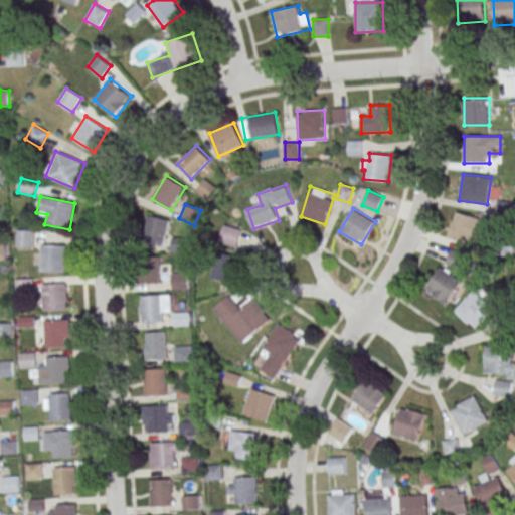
[(450,238),(479,243),(483,218),(454,212),(450,238)]
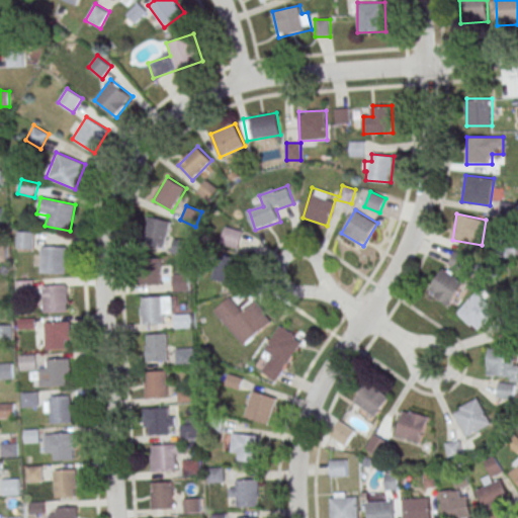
[(142,241),(164,248),(172,223),(150,216),(142,241)]
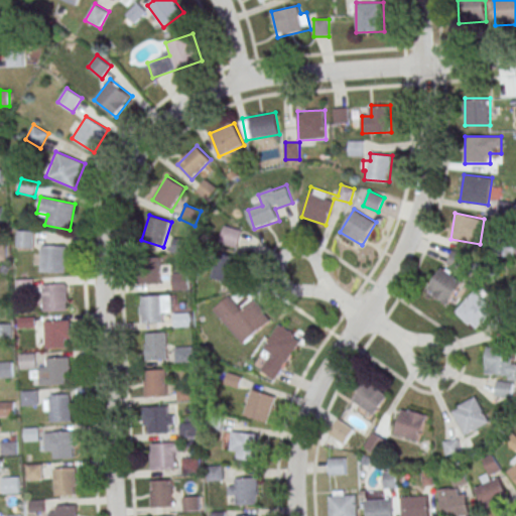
[(17,247),(34,247),(34,231),(17,231),(17,247)]
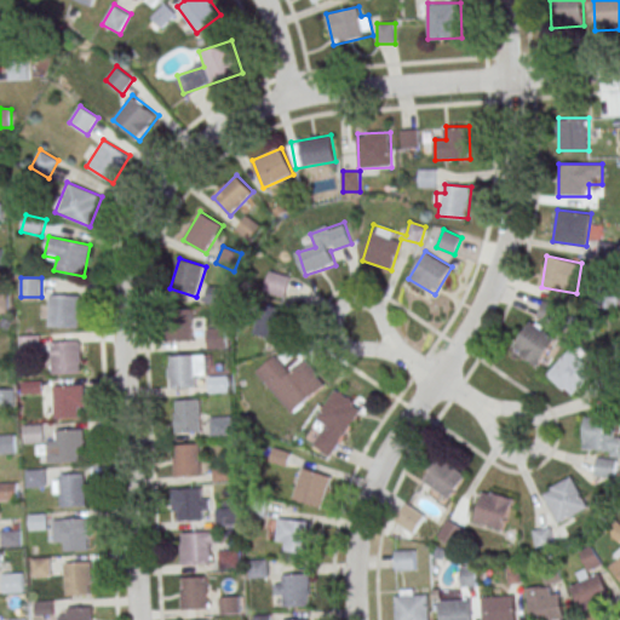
[(227,306),(229,287),(208,285),(206,304),(227,306)]
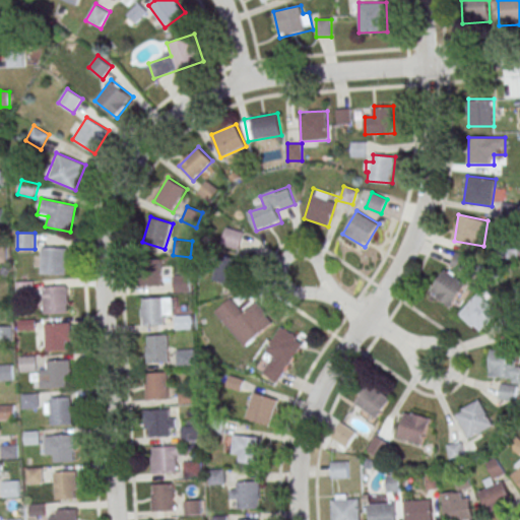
[(42,274),(67,274),(67,247),(42,247),(42,274)]
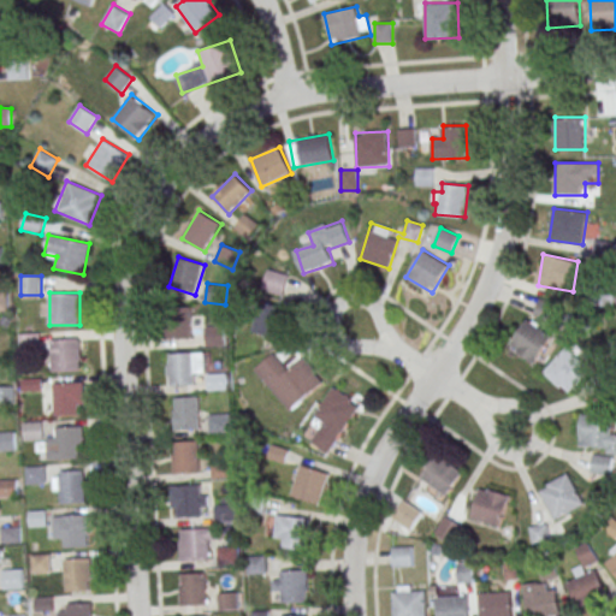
[(534,315),(552,320),(556,306),(538,301),(534,315)]
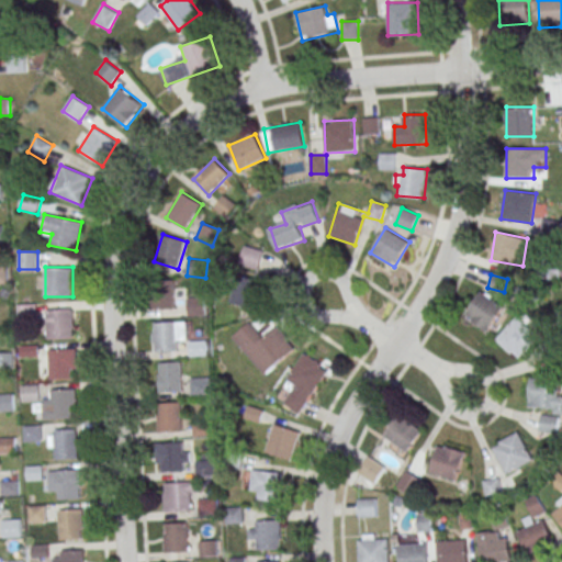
[(253,308),(259,283),(236,278),(229,302),(253,308)]
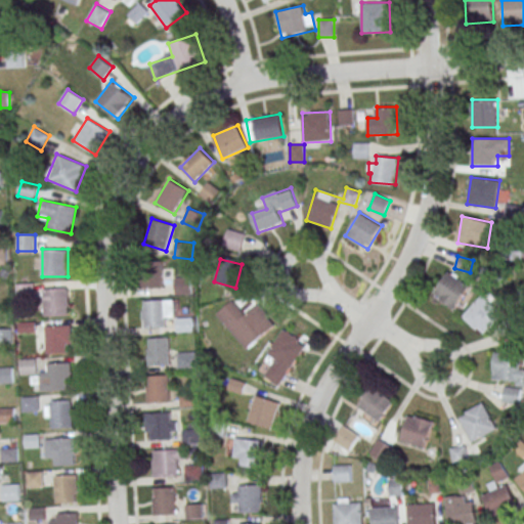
[(163,261),(141,261),(141,289),(163,289),(163,261)]
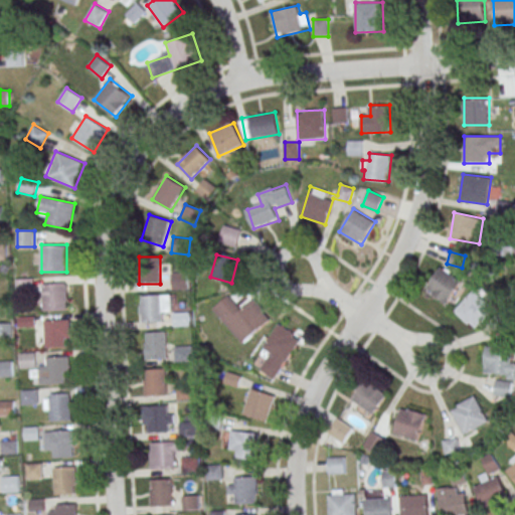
[(462,281),(442,267),(425,290),(446,304),(462,281)]
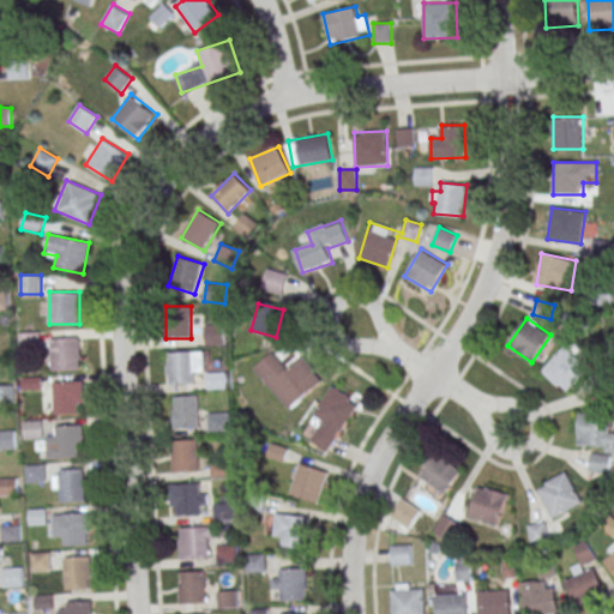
[(224,324),(205,324),(205,344),(224,344),(224,324)]
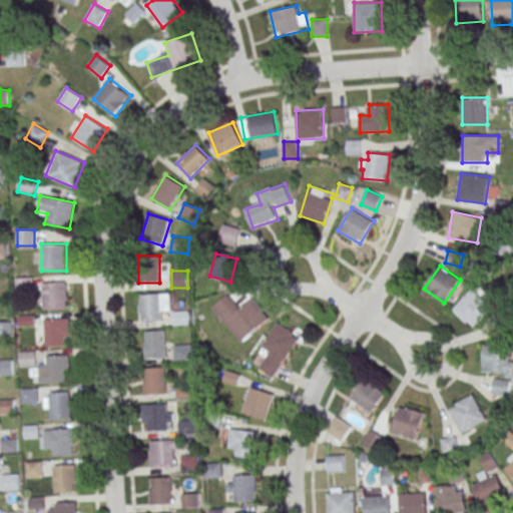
[(43,283),(67,282),(68,308),(44,309),(43,283)]
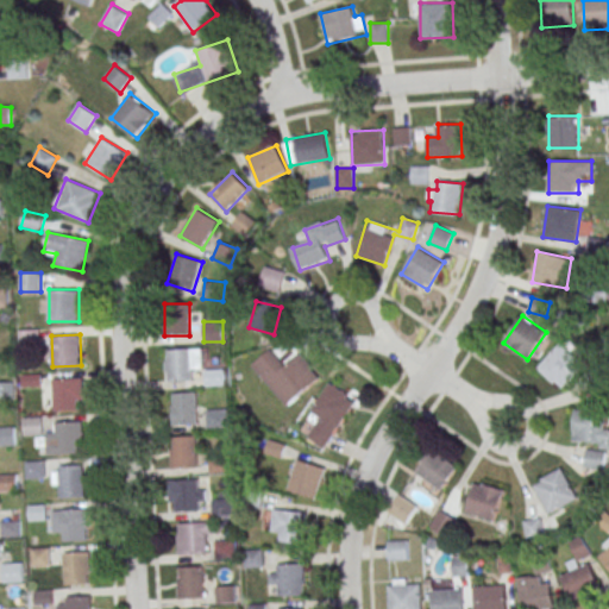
[(585,364),(563,341),(538,366),(560,389),(585,364)]
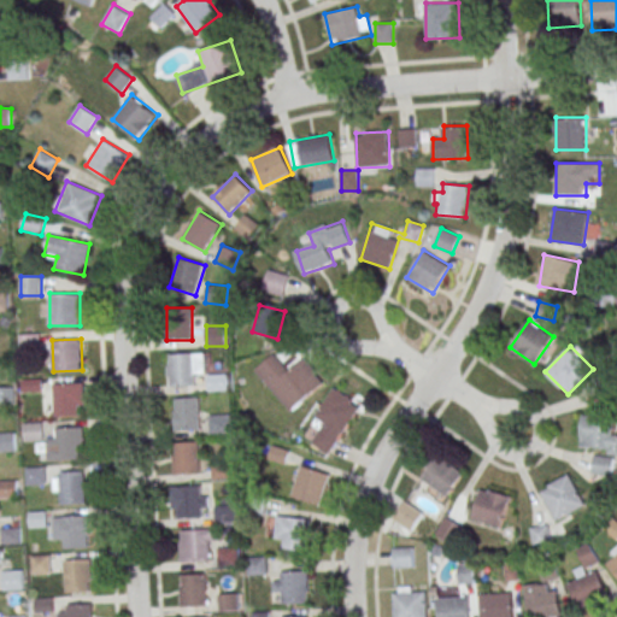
[(169,353),(169,386),(193,386),(193,374),(205,374),(205,353),(169,353)]
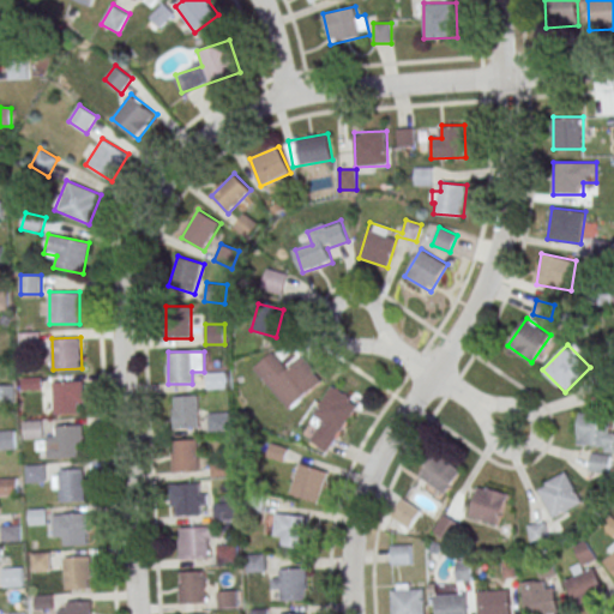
[(324,381),(305,356),(287,371),(274,351),(254,367),(287,410),(324,381)]
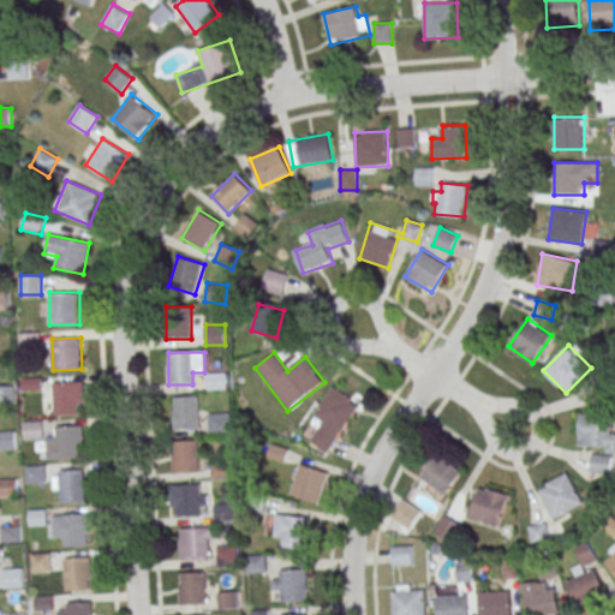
[(54,383),(78,382),(79,413),(55,415),(54,383)]
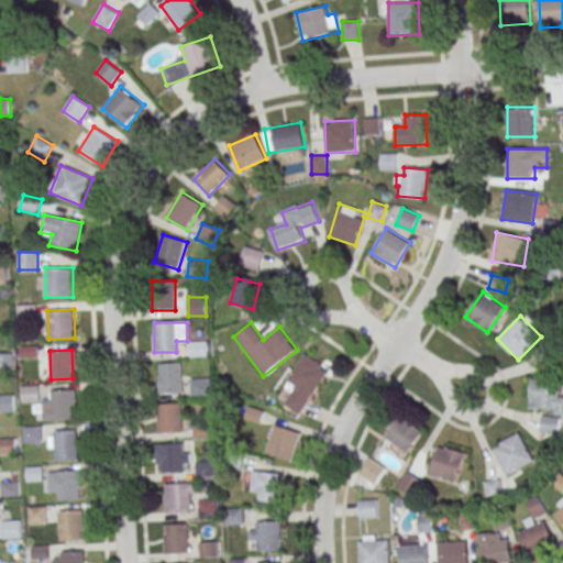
[(12,354),(0,353),(0,367),(12,368),(12,354)]
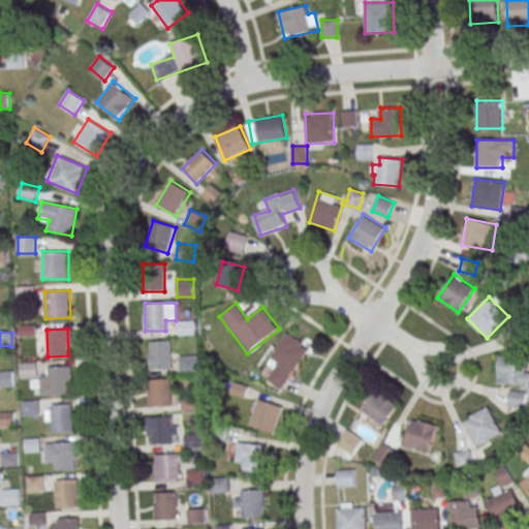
[(284,392),(310,346),(285,332),(270,359),(277,363),(267,381),(284,392)]
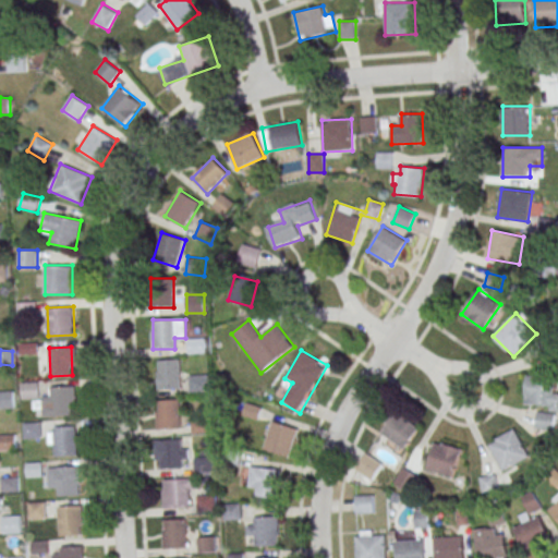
[(159,360),(181,360),(182,388),(160,389),(159,360)]
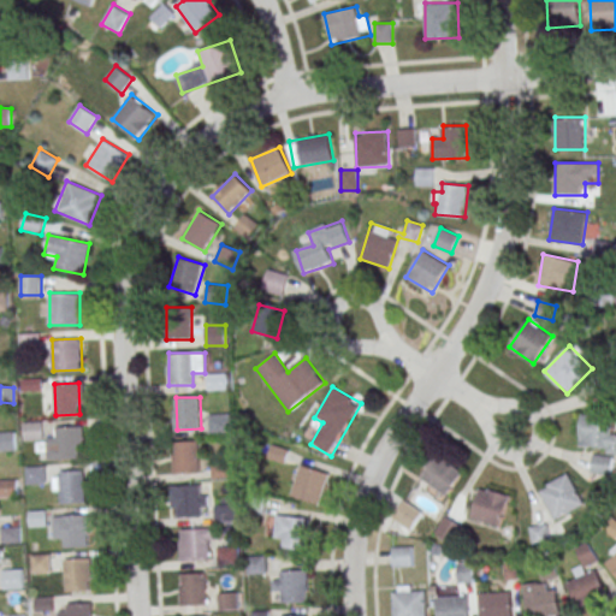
[(209,433),(232,433),(232,414),(209,414),(209,433)]
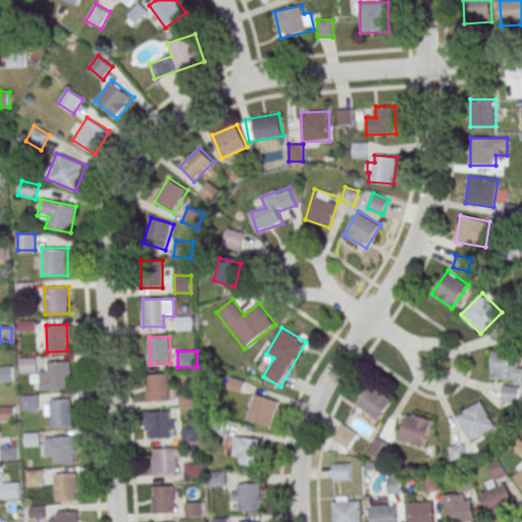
[(521,365),(518,365),(519,354),(492,352),(490,380),(521,382),(521,365)]
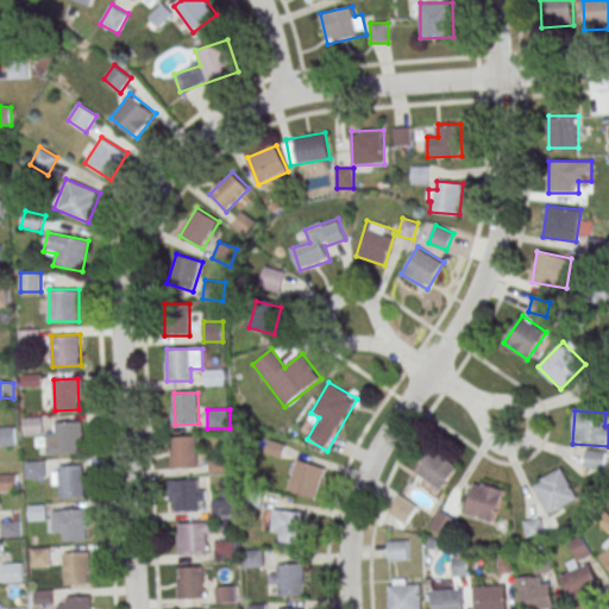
[(56,422),(79,421),(81,453),(57,454),(56,422)]
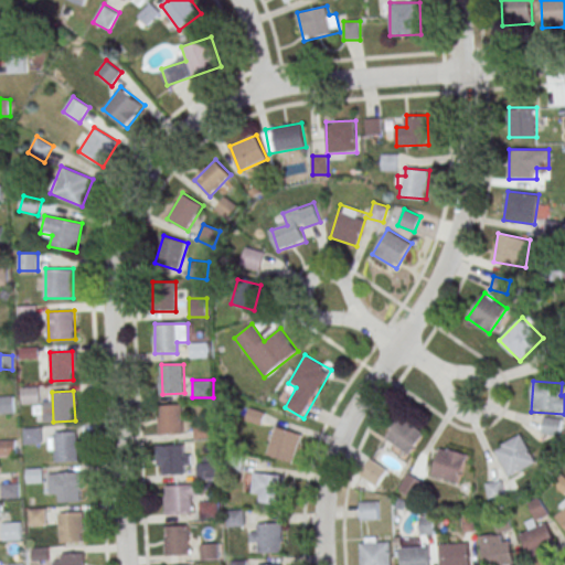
[(0,396),(0,412),(13,413),(13,396),(0,396)]
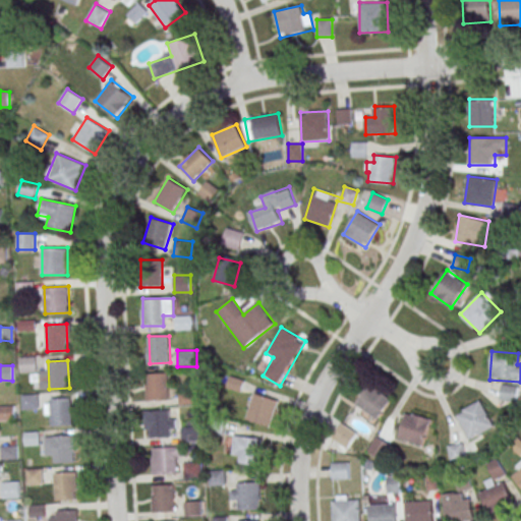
[(149,373),(168,372),(170,399),(150,400),(149,373)]
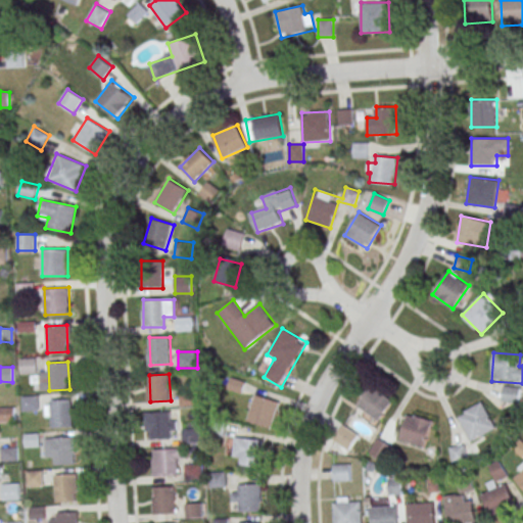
[(393,400),(371,385),(357,406),(379,421),(393,400)]
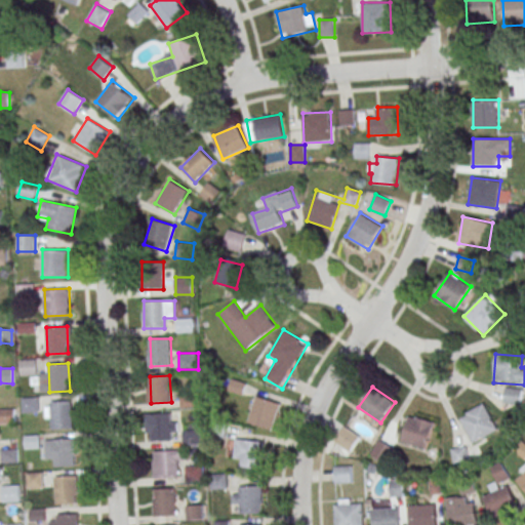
[(523,390),(507,388),(505,402),(521,405),(523,390)]
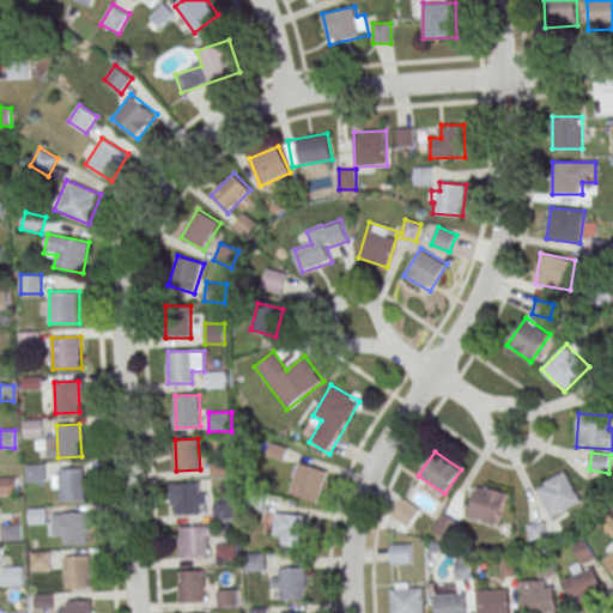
[(319,502),(328,472),(299,462),(290,492),(319,502)]
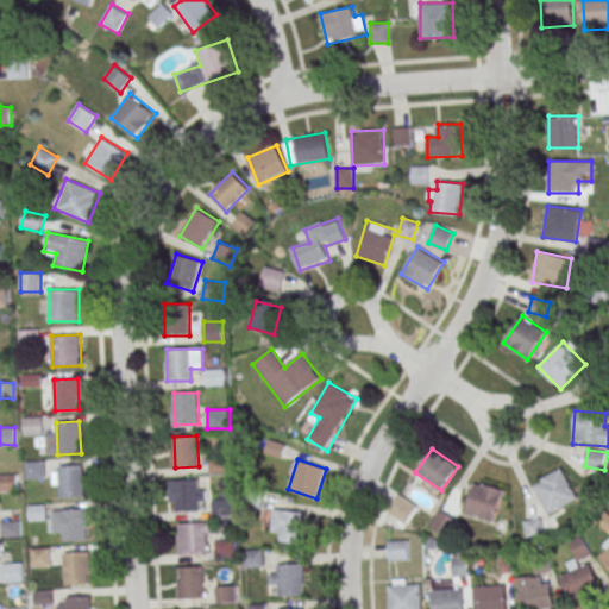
[(26,460),(26,478),(46,478),(46,460),(26,460)]
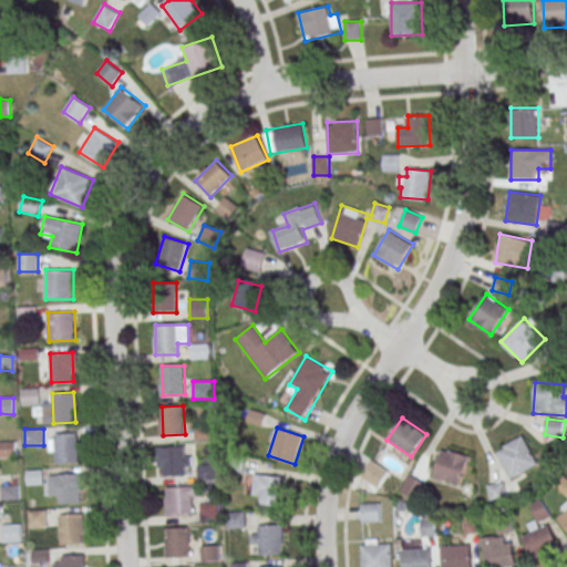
[(55,434),(78,433),(79,462),(57,463),(55,434)]
